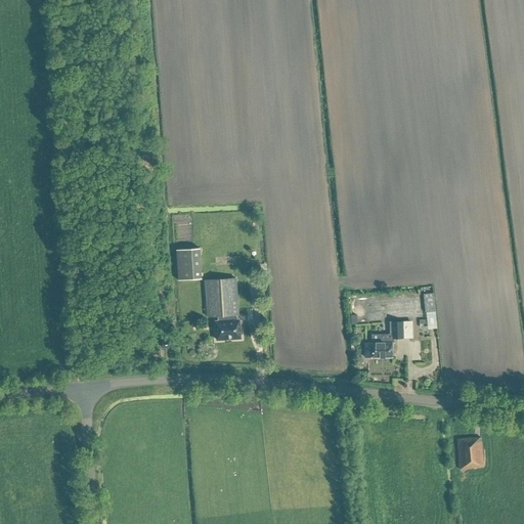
[(237,226),(238,216),(227,215),(226,225),(237,226)]
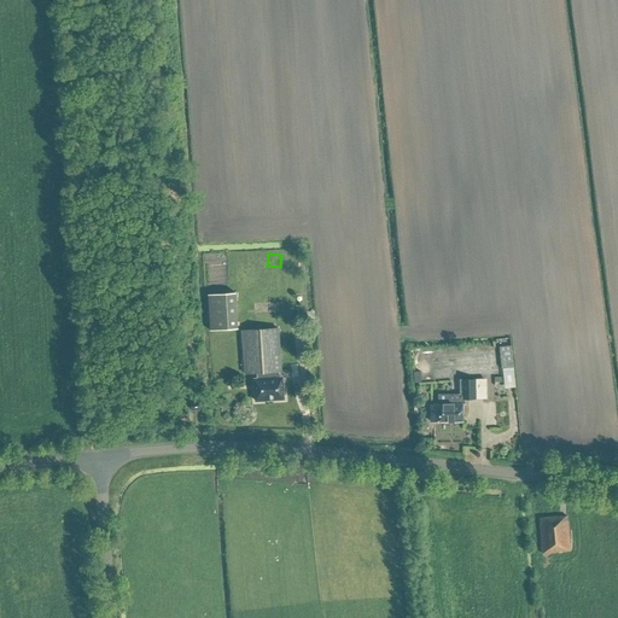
[(210,331),(238,328),(235,292),(208,295),(210,331)]
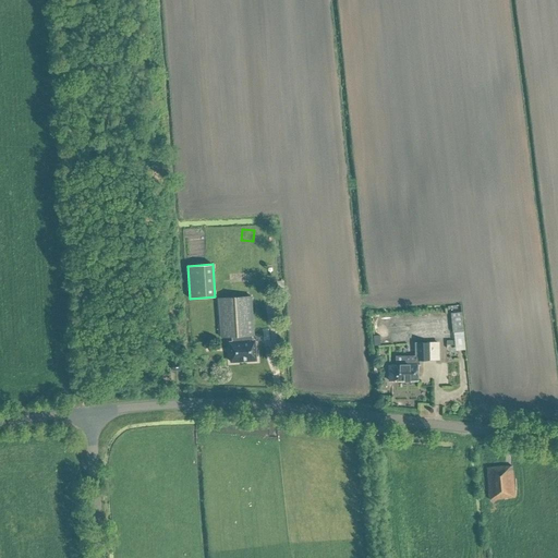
[(252,340),(251,335),(254,335),(251,295),(218,298),(221,337),(231,336),(232,341),(230,342),(231,363),(255,361),(254,340),(252,340)]
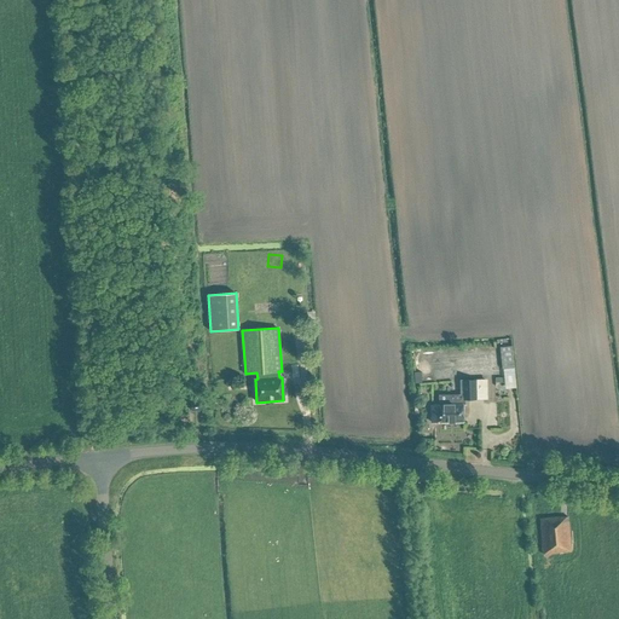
[(432,422),(439,422),(463,422),(462,399),(486,398),(486,385),(475,385),(475,380),(462,381),(462,394),(438,394),(439,404),(431,405),(432,422)]
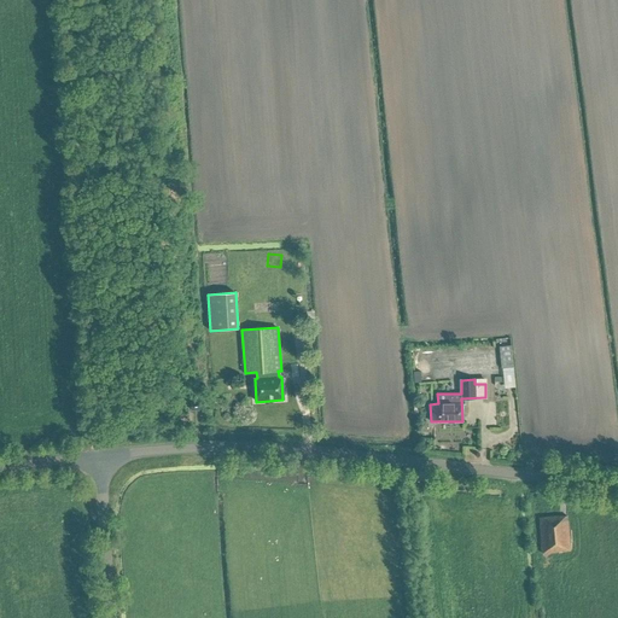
[(559,517),(559,516),(538,518),(542,553),(570,551),(566,516),(559,517)]
